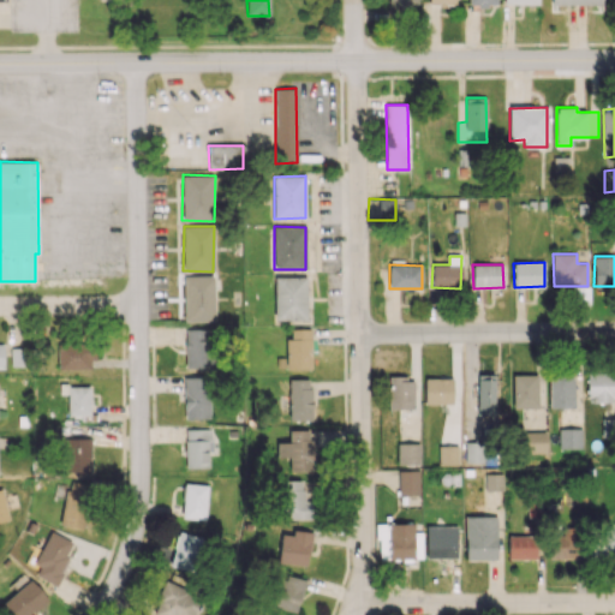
[(214,275),(183,276),(184,322),(214,321),(214,275)]
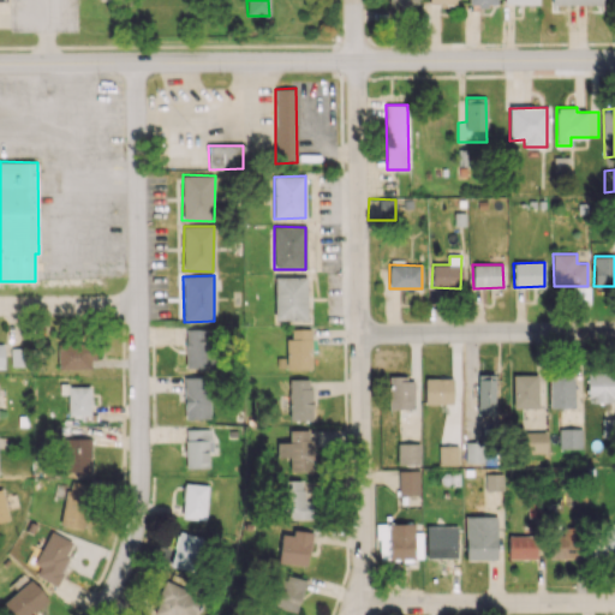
[(308,320),(306,276),(274,278),(275,320),(308,320)]
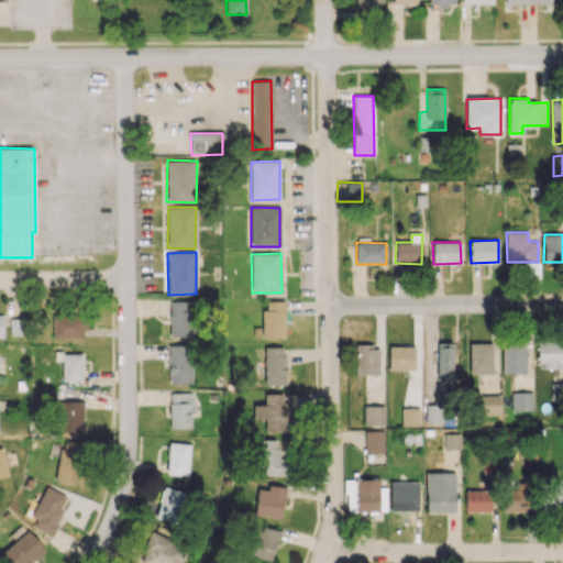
[(190,300),(169,301),(170,337),(191,337),(190,300)]
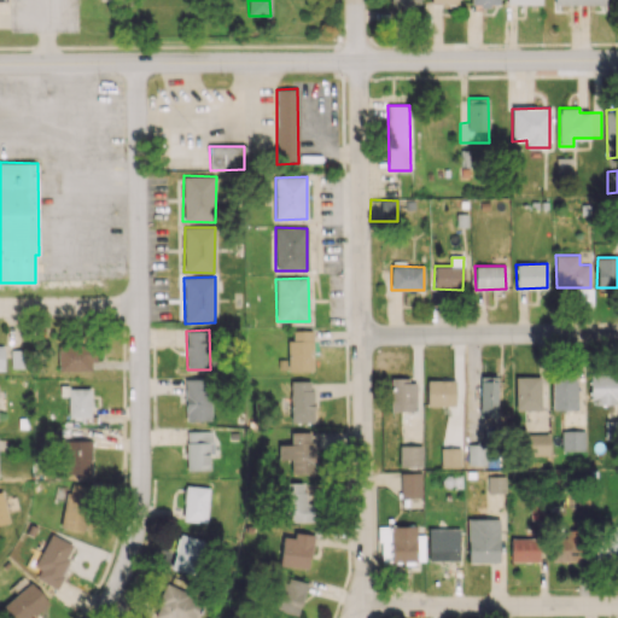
[(313,369),(313,330),(289,331),(290,371),(313,369)]
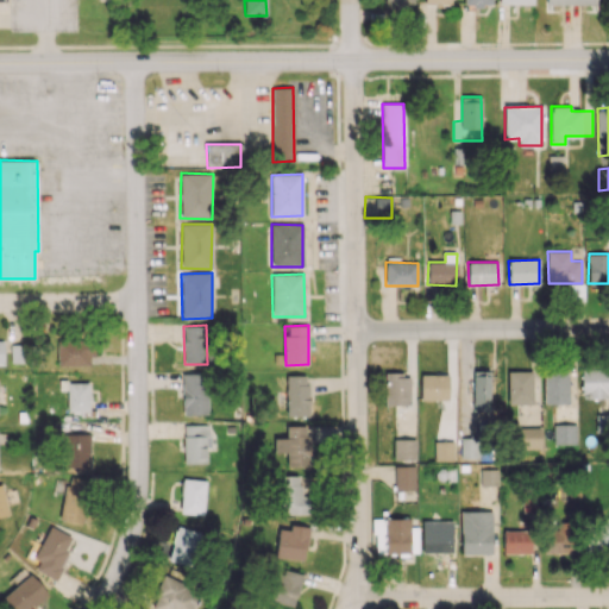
[(57,366),(93,365),(92,338),(57,339),(57,366)]
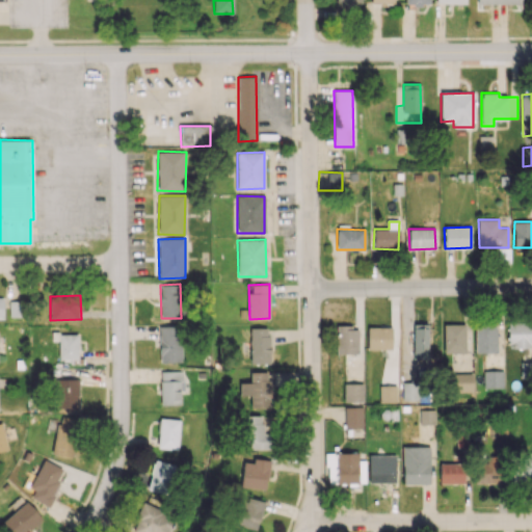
[(475,352),(497,352),(497,322),(476,322),(475,352)]
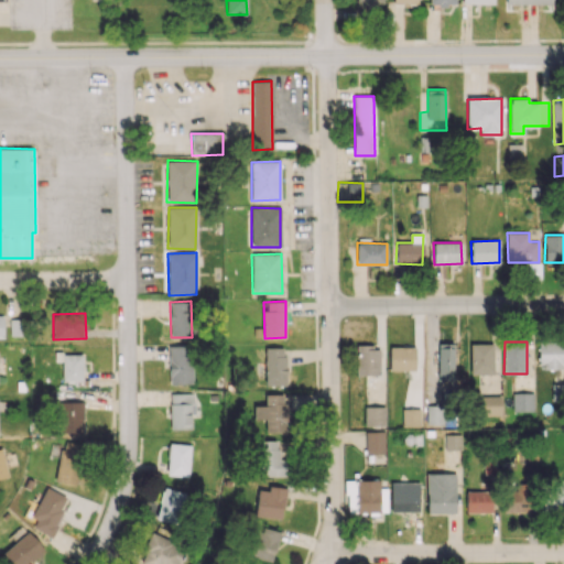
[(454,343),(438,343),(437,380),(454,380),(454,343)]
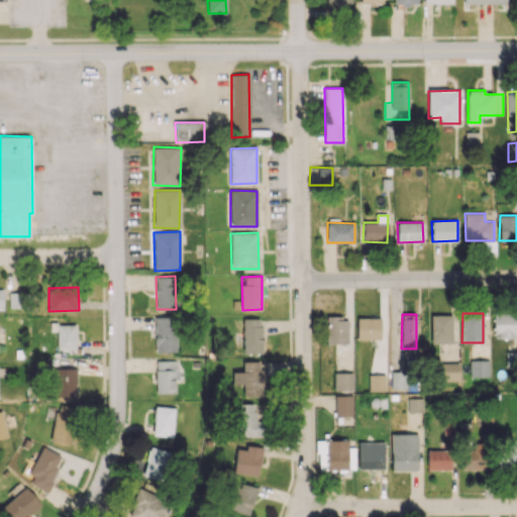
[(431,343),(452,342),(452,314),(431,315),(431,343)]
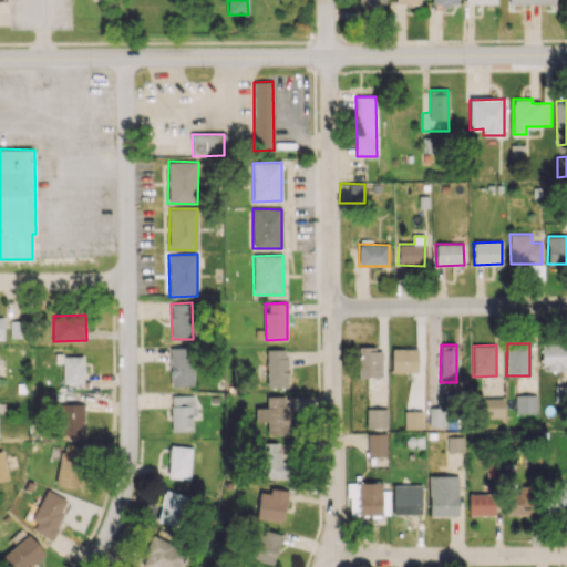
[(171,385),(194,385),(193,346),(169,347),(171,385)]
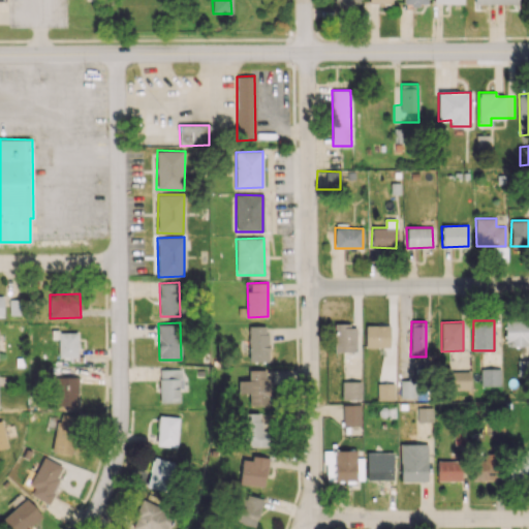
[(506,346),(528,345),(528,327),(528,322),(506,322),(506,346)]
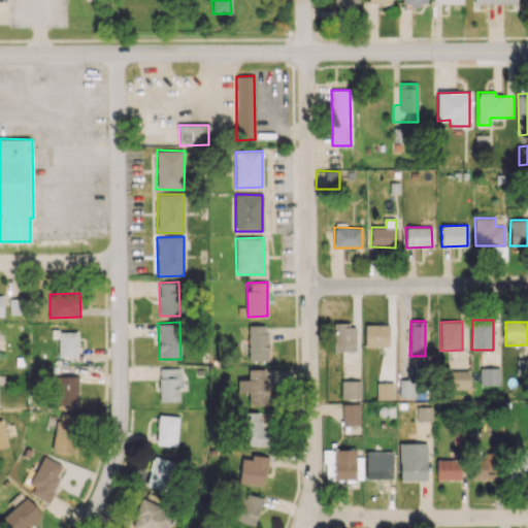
[(356,324),(333,324),(334,351),(356,351),(356,324)]
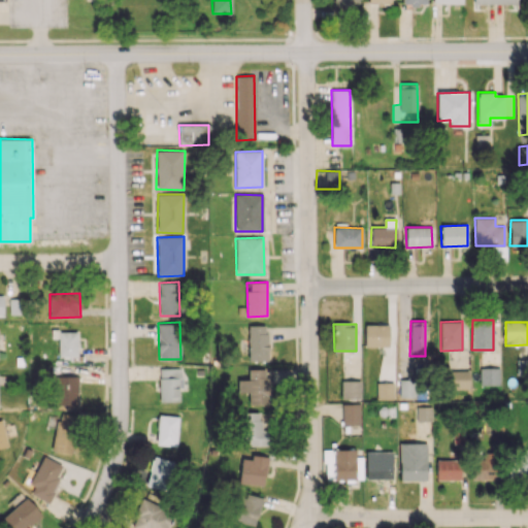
[(267,325),(248,325),(249,361),(268,361),(267,325)]
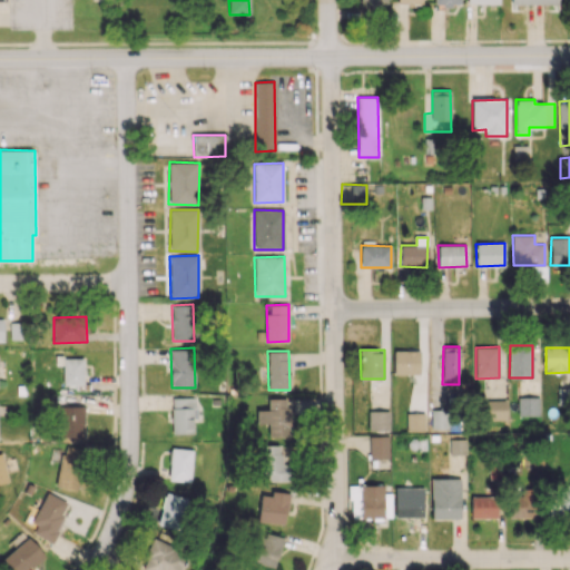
[(394,374),(420,374),(420,351),(394,351),(394,374)]
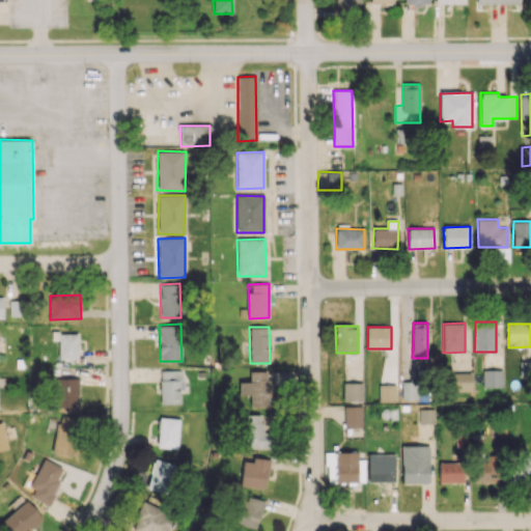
[(58,358),(78,358),(77,334),(58,334),(58,358)]
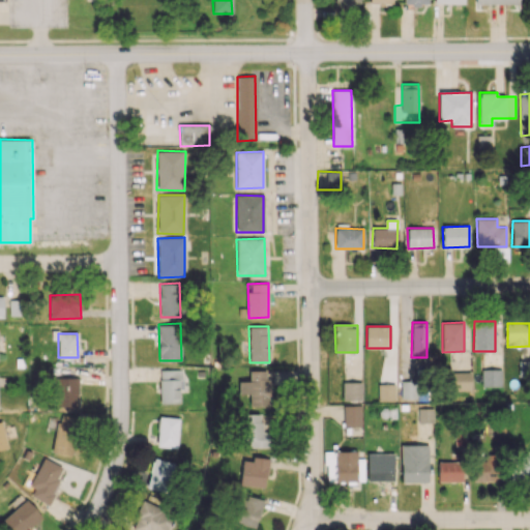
[(481,386),(502,386),(502,369),(481,370),(481,386)]
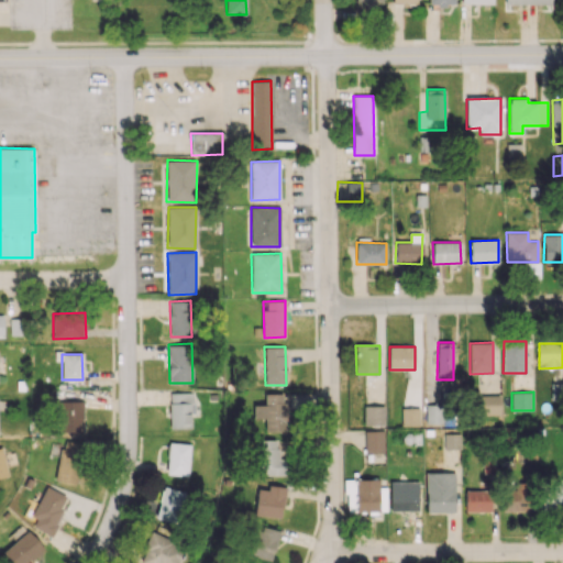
[(191,428),(191,414),(195,414),(195,393),(169,393),(170,428),(191,428)]
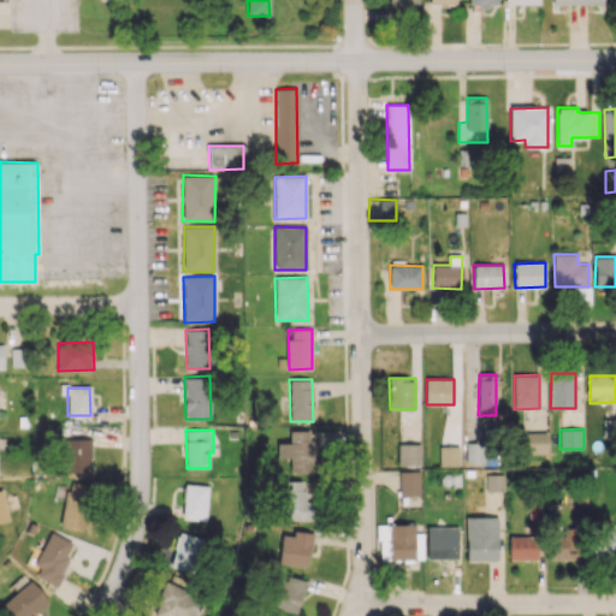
[(278,458),(290,457),(290,472),(314,472),(314,430),(290,431),(290,443),(277,443),(278,458)]
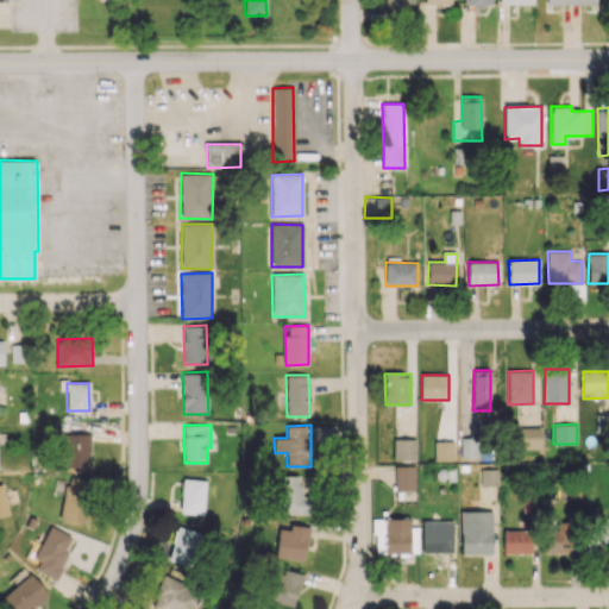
[(541,450),(541,427),(515,427),(515,449),(541,450)]
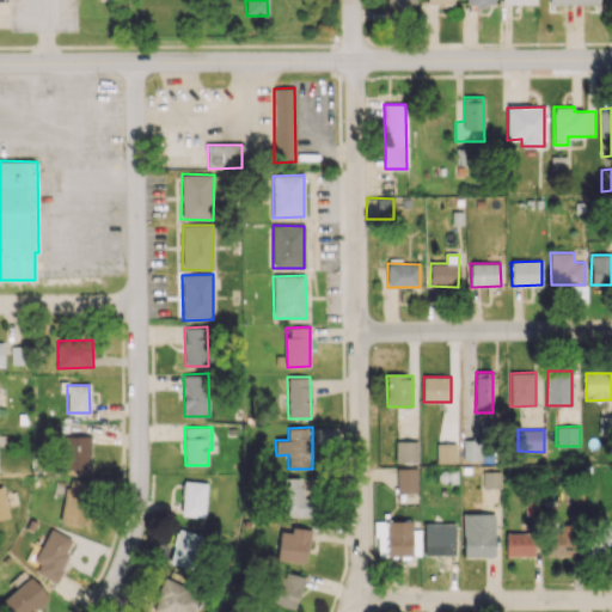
[(91,435),(65,436),(65,470),(91,469),(91,435)]
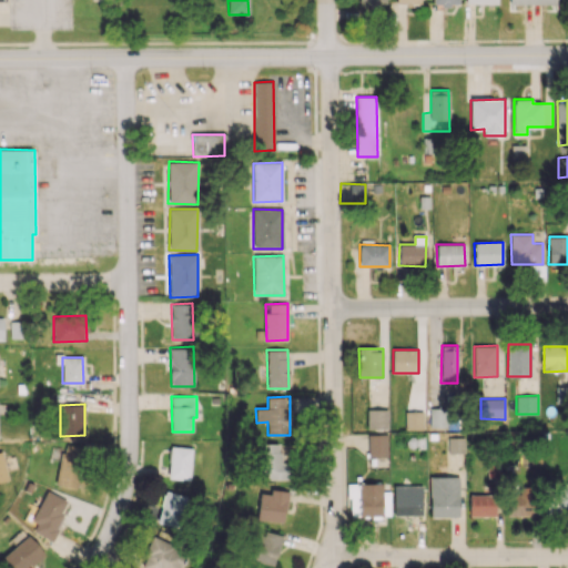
[(430,427),(447,427),(447,408),(430,408),(430,427)]
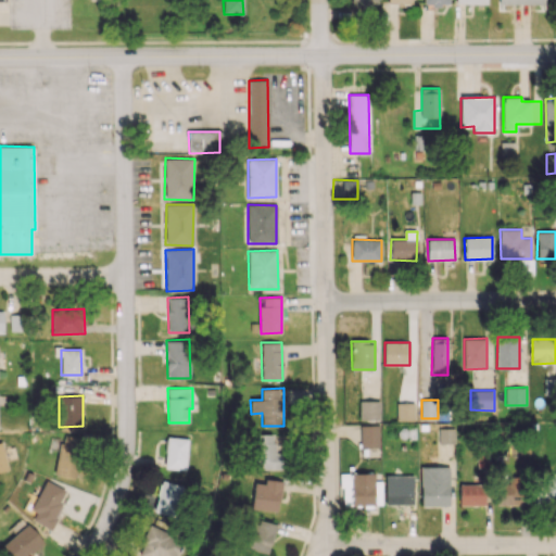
[(380,419),(380,401),(359,401),(359,419),(380,419)]
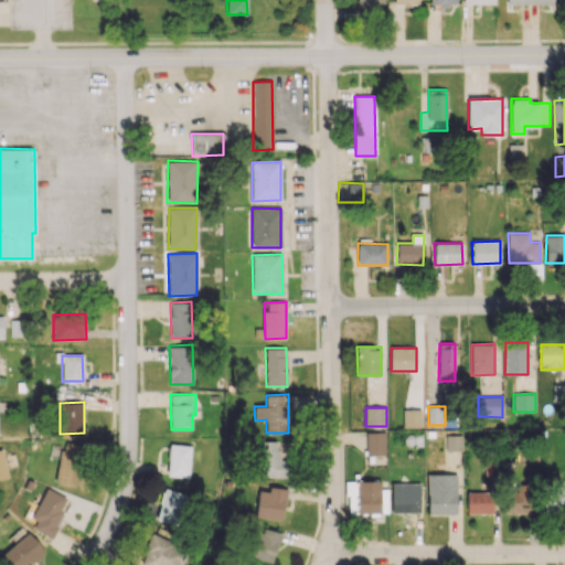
[(403,409),(403,427),(422,427),(420,409),(403,409)]
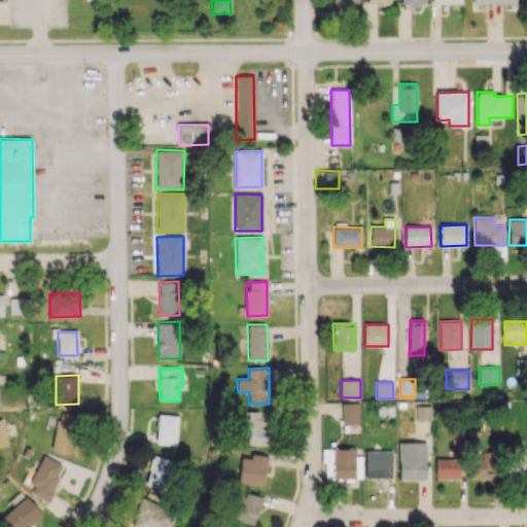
[(360,402),(341,402),(342,424),(360,424),(360,402)]
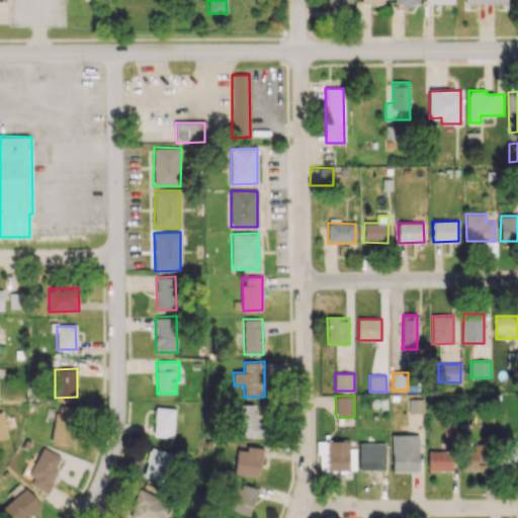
[(424,413),(423,399),(408,399),(409,414),(424,413)]
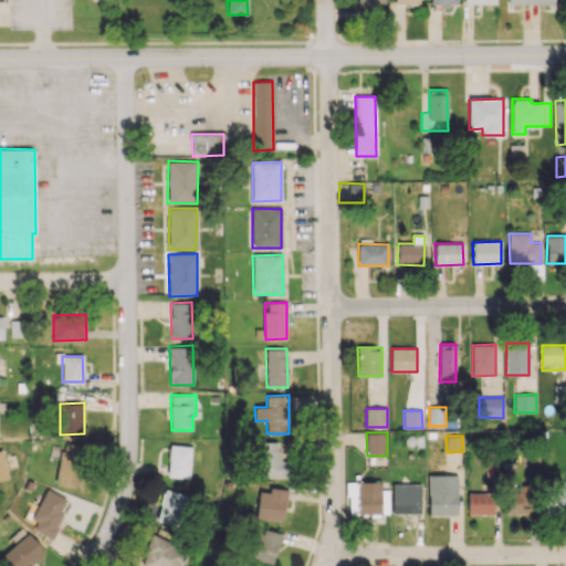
[(284,478),(283,441),(259,441),(260,478),(284,478)]
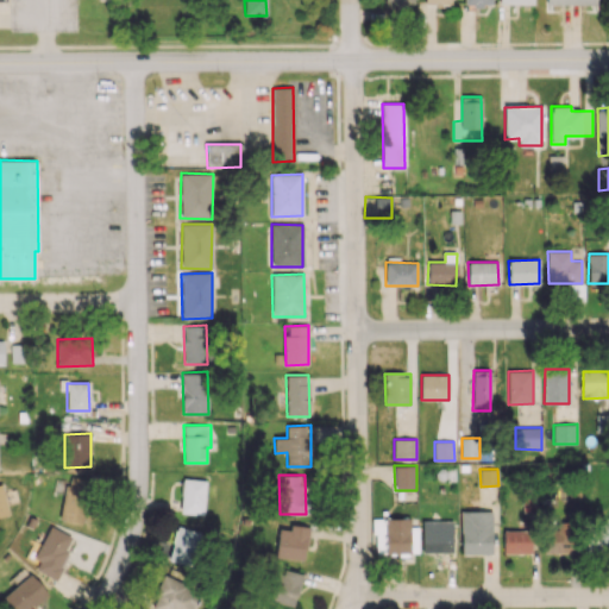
[(85,523),(89,478),(66,477),(62,521),(85,523)]
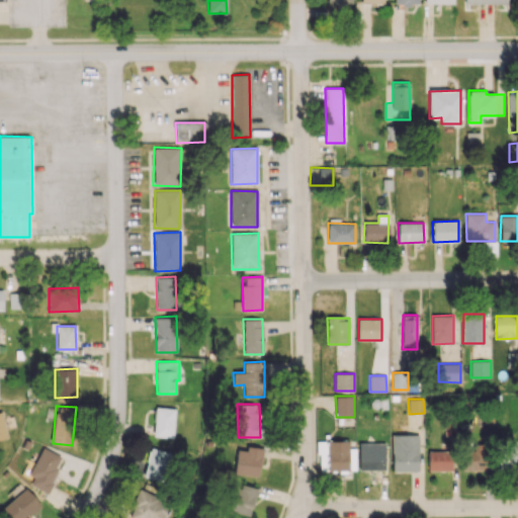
[(175,408),(155,407),(154,437),(173,438),(175,408)]
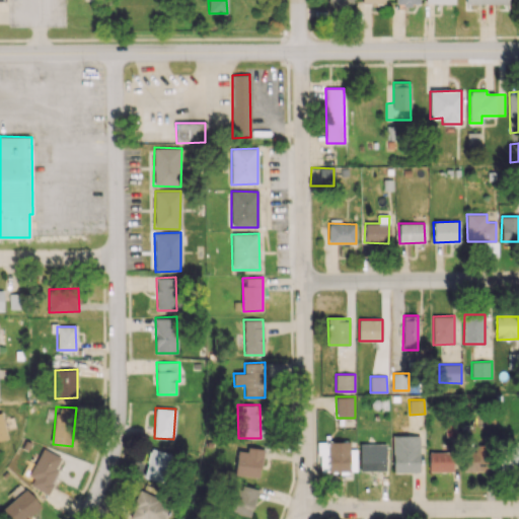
[(0,412),(0,440),(8,438),(1,412),(0,412)]
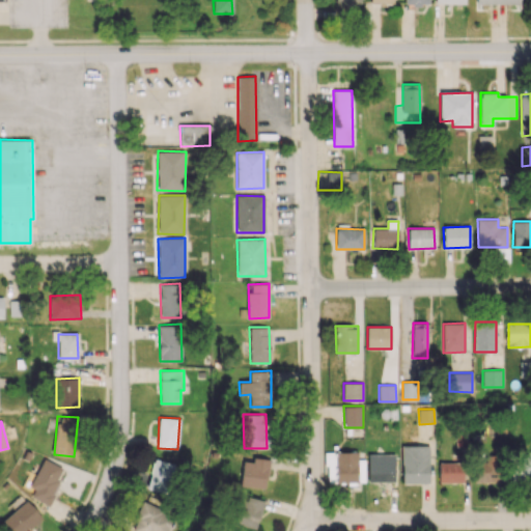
[(402,483),(429,482),(429,445),(401,446),(402,483)]
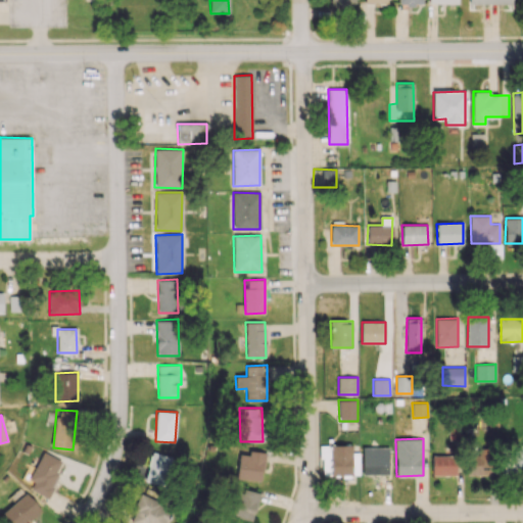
[(331,475),(360,474),(359,453),(352,453),(351,444),(331,445),(331,475)]
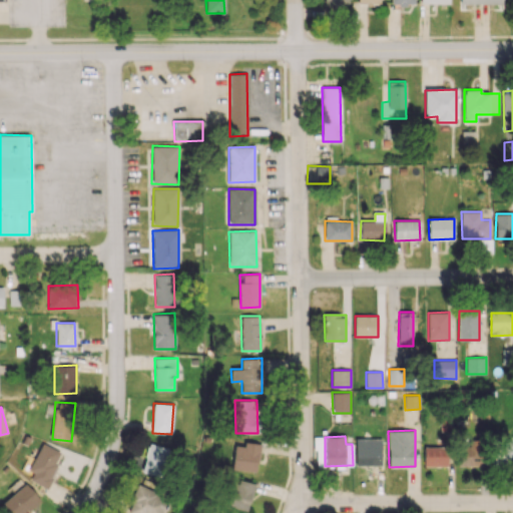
[(482,467),(483,440),(459,440),(458,466),(482,467)]
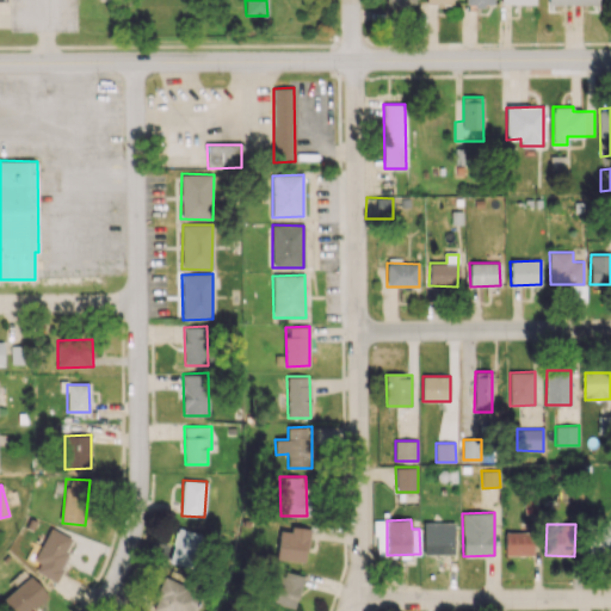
[(610,551),(610,524),(586,524),(585,551),(610,551)]
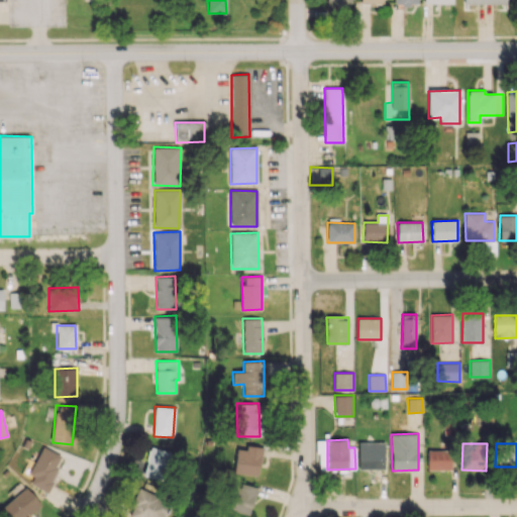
[(236,448),(234,473),(259,476),(262,446),(246,445),(246,449),(236,448)]
